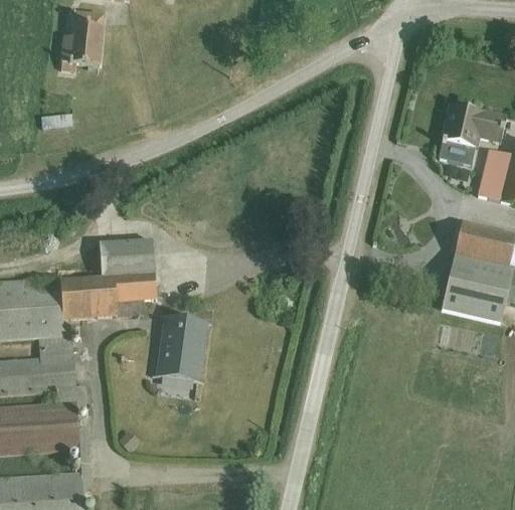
[(64,35),(60,68),(75,70),(76,62),(99,64),(104,15),(103,13),(74,10),(74,12),(71,12),(68,36),(64,35)]
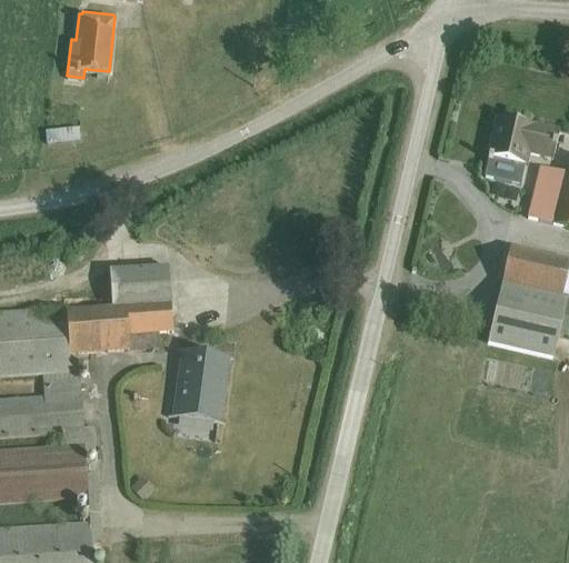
[(497,114),(483,173),(520,182),(529,152),(552,158),(559,129),(497,114)]
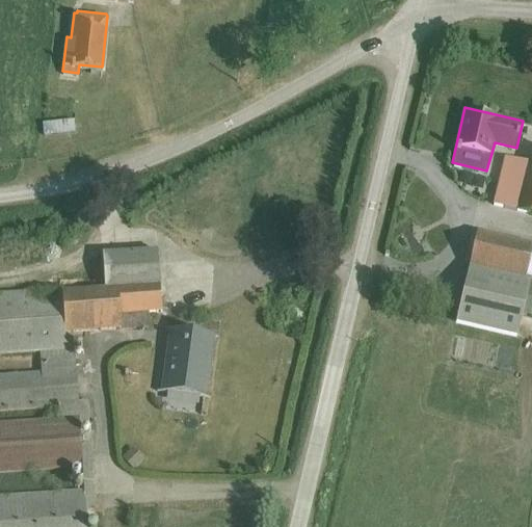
[(73,116),(43,120),(44,131),(74,129),(73,116)]
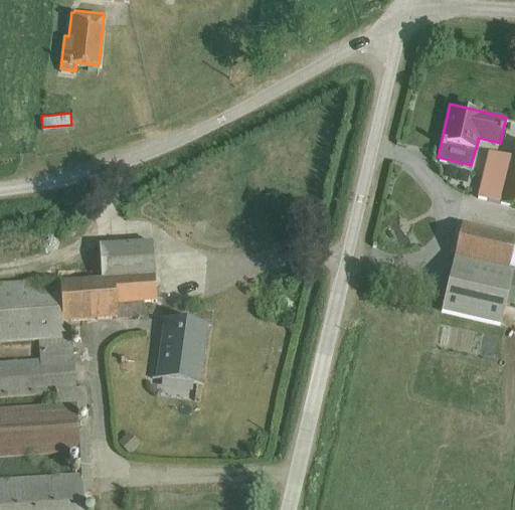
[(489,149),(477,194),(514,203),(514,142),(511,154),(489,149)]
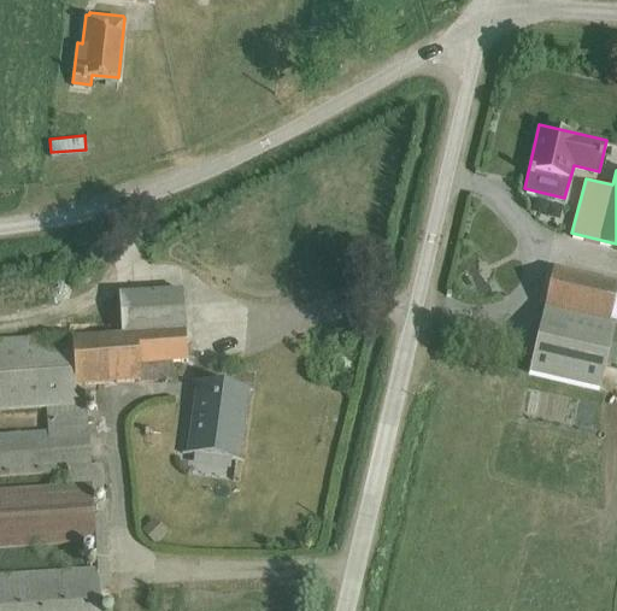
[(616,280),(553,264),(528,370),(598,386),(604,359),(615,362),(616,348),(616,280)]
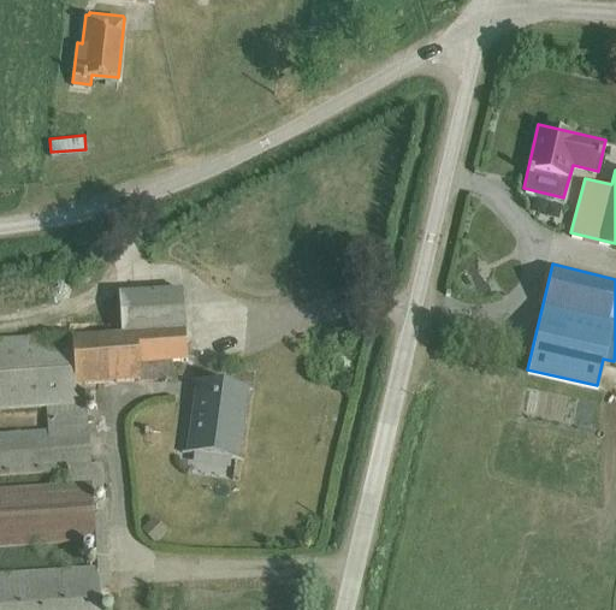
[(188,357),(182,286),(118,291),(120,330),(71,332),(0,336),(0,472),(67,468),(67,480),(0,484),(0,543),(95,537),(96,563),(0,569),(0,609),(100,609),(99,588),(110,587),(104,510),(93,510),(92,486),(104,485),(101,459),(90,460),(87,410),(86,391),(84,382),(172,375),(171,359),(188,357)]
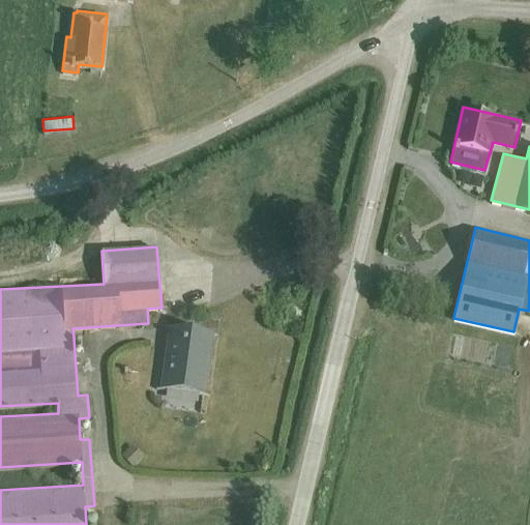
[(156,384),(155,386),(209,392),(209,391),(203,390),(211,331),(217,332),(217,330),(165,324),(164,326),(168,326),(159,384),(156,384)]
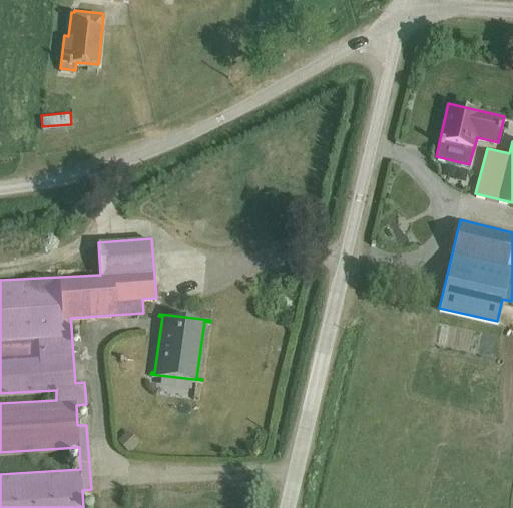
[(190,394),(191,382),(153,377),(151,390),(190,394)]
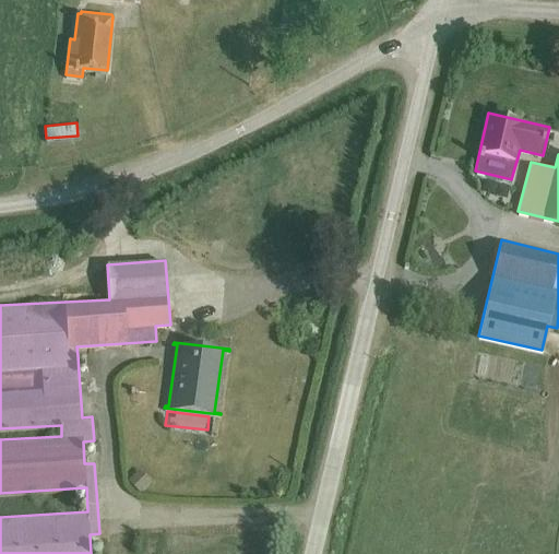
[(139,467),(128,478),(140,490),(151,478),(139,467)]
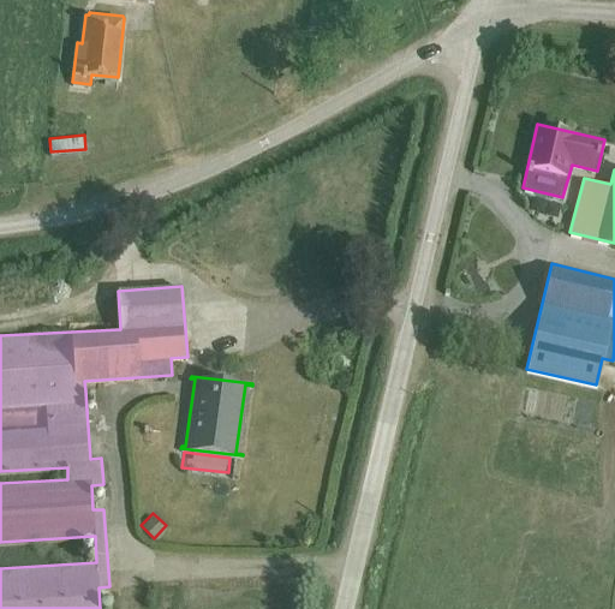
All buildings are outlined.
